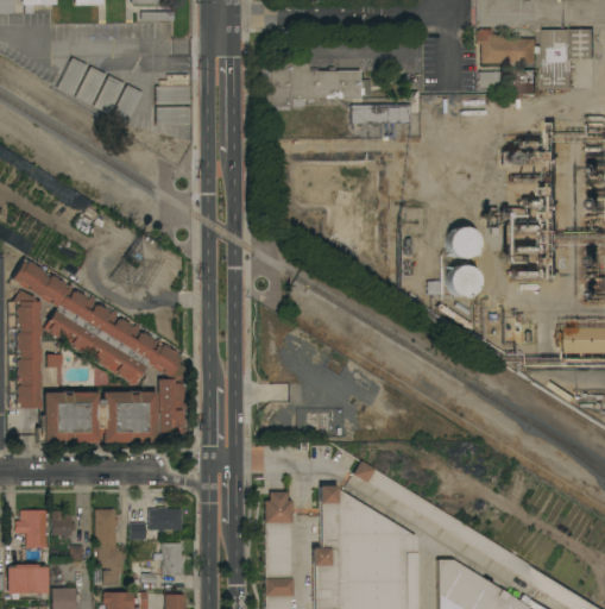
[(0,0),(14,0),(14,14),(0,14),(0,0)]
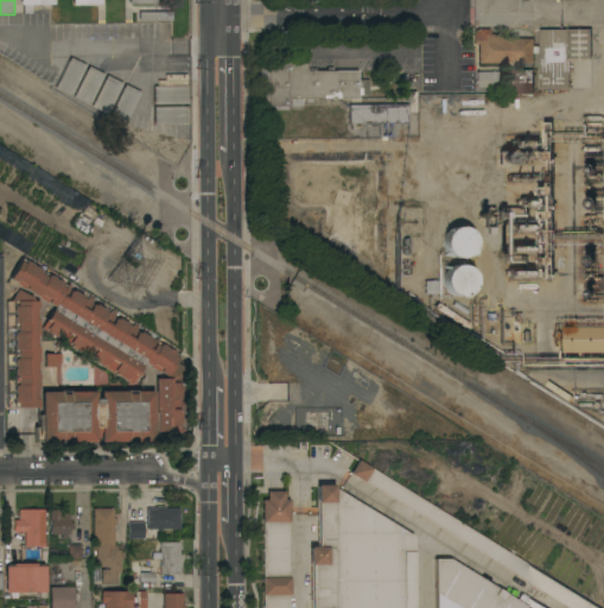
[(56,0),(57,5),(35,5),(35,14),(26,14),(26,5),(23,5),(23,0),(56,0)]
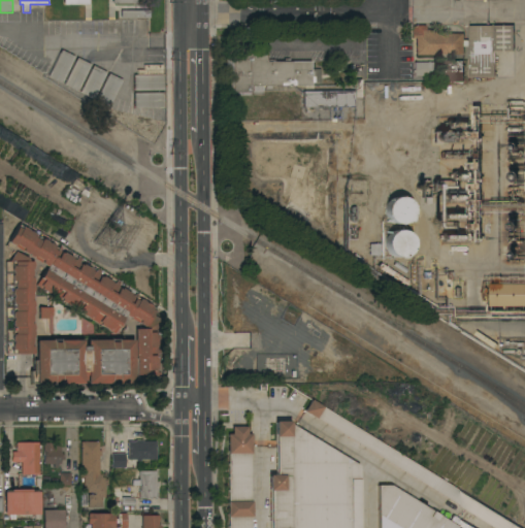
[(470,46),(465,46),(465,55),(418,55),(418,38),(415,38),(415,27),(417,27),(417,26),(428,26),(428,30),(437,30),(437,34),(465,33),(465,40),(470,40),(470,26),(516,26),(516,52),(496,52),(497,77),(470,77),(470,46)]
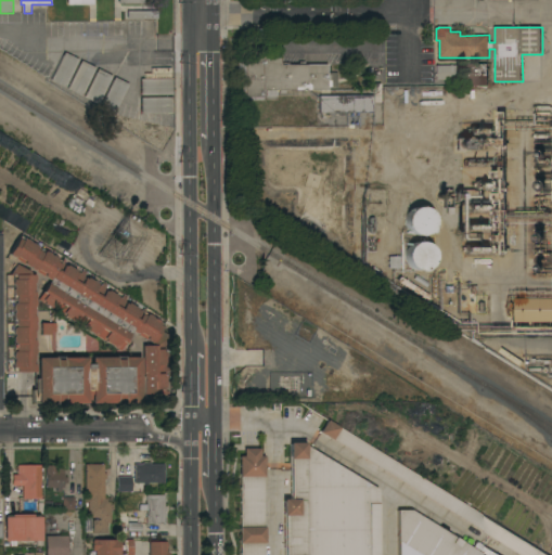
[(66,88),(52,81),(66,52),(80,60),(66,88)]
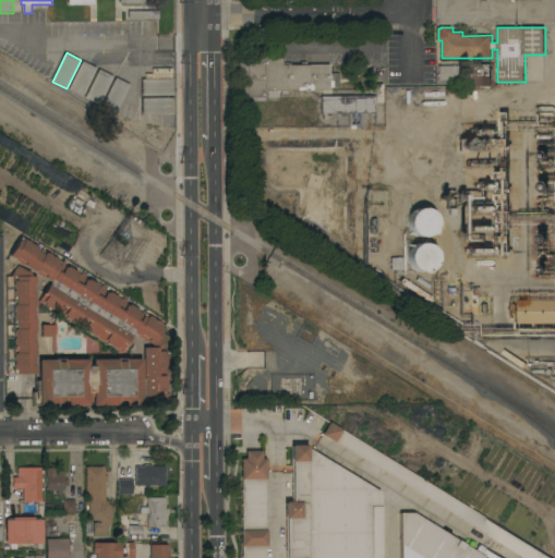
[(289,91),(289,94),(284,94),(284,91),(280,91),(280,98),(267,98),(267,101),(244,101),(244,91),(245,91),(245,83),(244,83),(244,72),(240,72),(240,59),(249,59),(249,56),(285,56),(285,65),(287,65),(287,63),(292,63),(292,64),(303,64),(303,62),(309,62),(309,65),(332,65),(332,73),(341,73),(341,91),(289,91)]
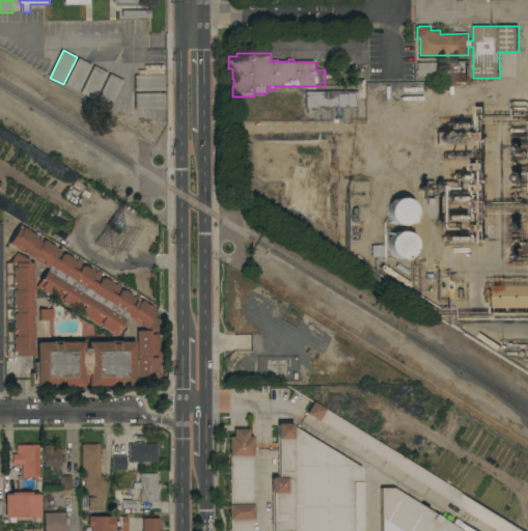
[(80,92),(66,85),(80,58),(93,65),(80,92)]
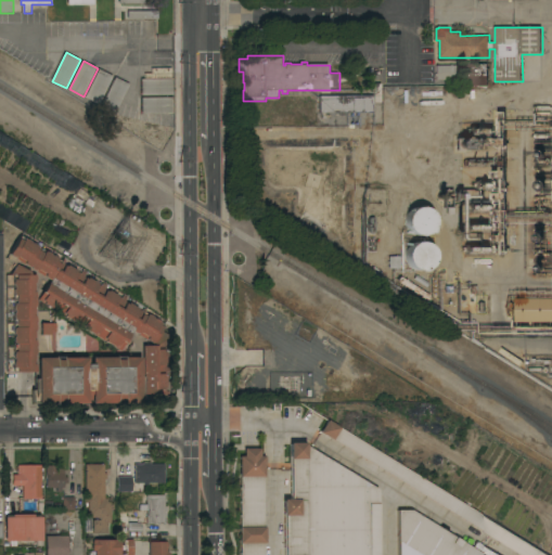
[(461,87),(461,64),(489,64),(489,86),(461,87)]
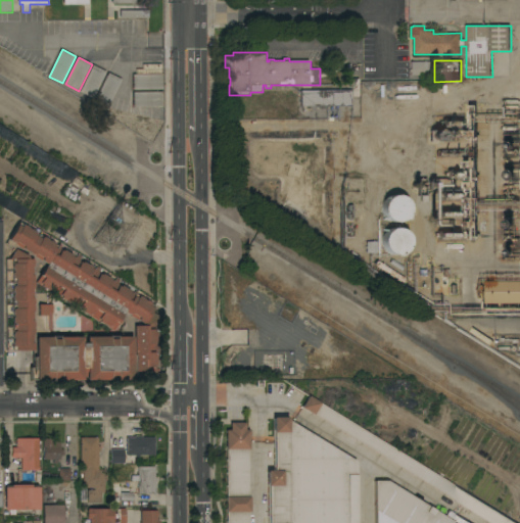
[(426,62),(426,61),(427,61),(427,62),(431,62),(431,76),(413,76),(413,72),(412,72),(412,69),(413,69),(413,62),(426,62)]
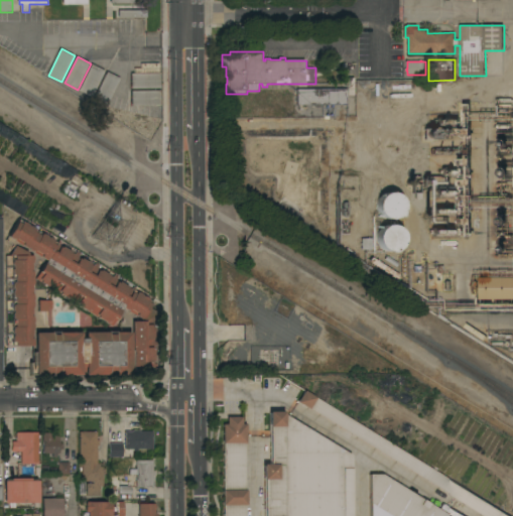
[(93,98),(80,91),(93,65),(106,71),(93,98)]
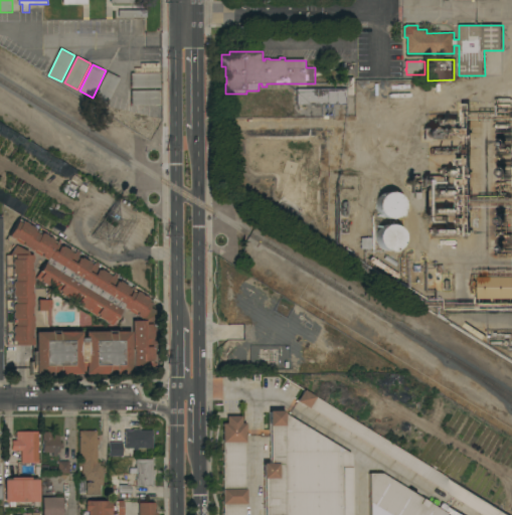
[(109,105),(96,98),(109,71),(122,78),(109,105)]
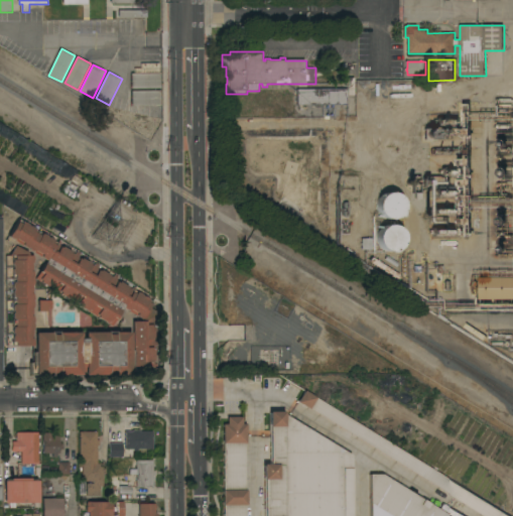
[(133,89),(132,74),(161,73),(162,88),(133,89)]
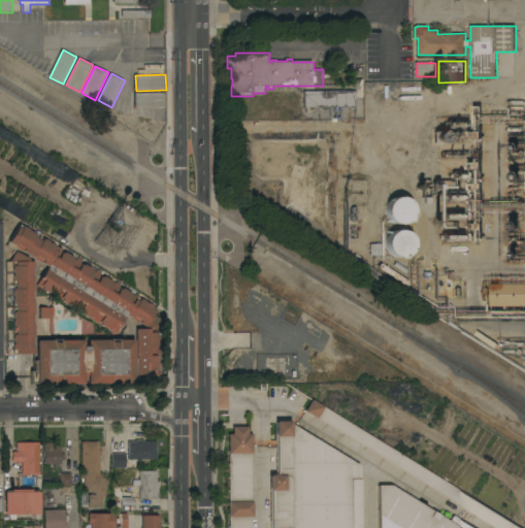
[(305,92),(356,91),(356,107),(305,107),(305,92)]
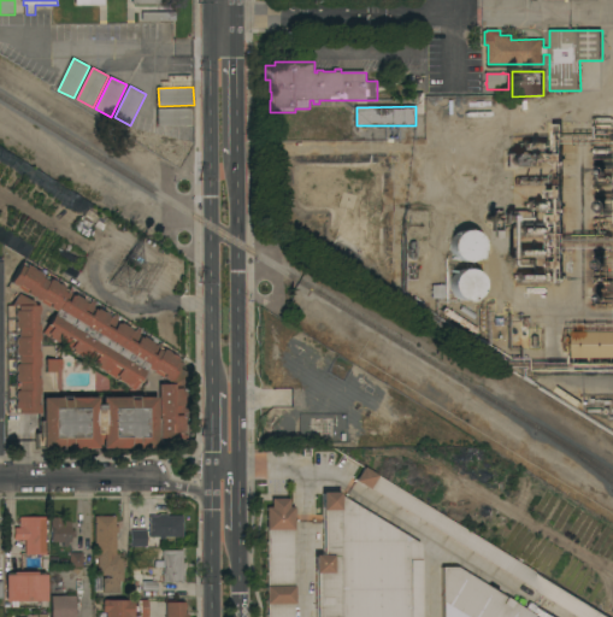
[(194,127),(159,127),(159,109),(194,109),(194,127)]
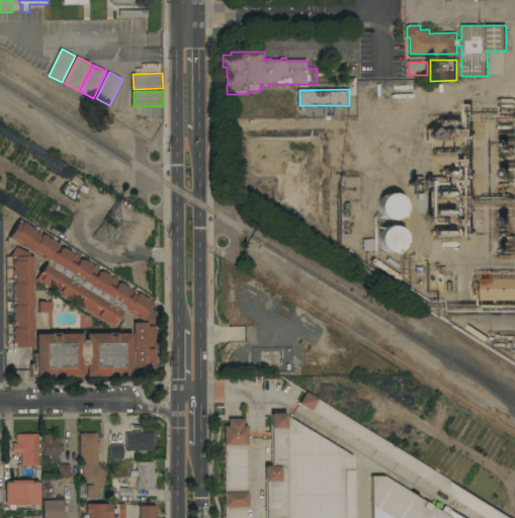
[(441,126),(441,124),(437,124),(437,120),(441,120),(441,118),(462,118),(462,126),(441,126)]
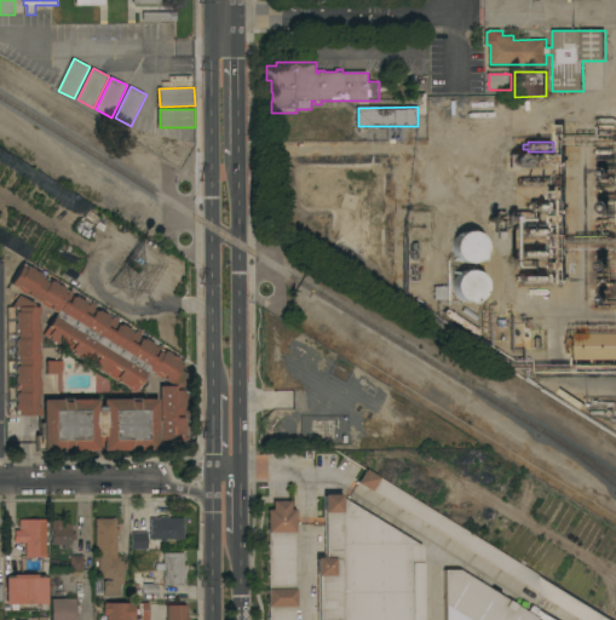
[(553,202),(553,204),(557,204),(557,210),(553,210),(553,212),(533,212),(533,210),(529,210),(529,205),(533,205),(533,202),(553,202)]
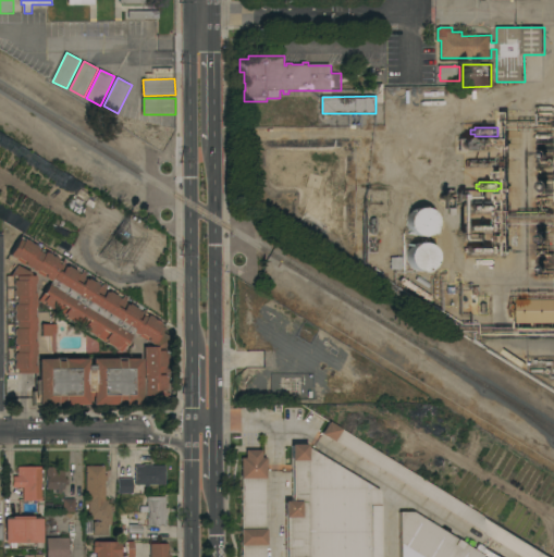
[(77,196),(84,185),(93,189),(86,201),(77,196)]
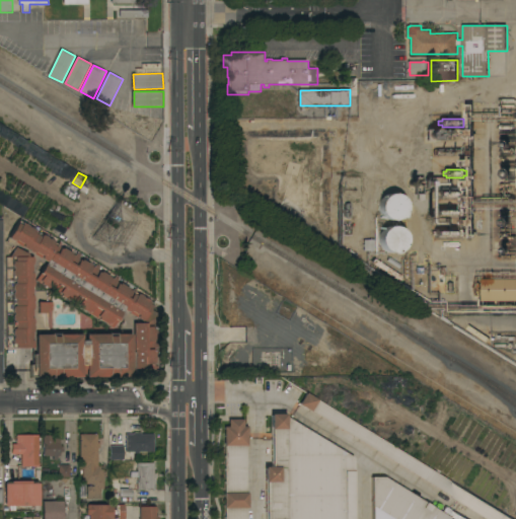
[(84,184),(88,178),(95,182),(92,189),(84,184)]
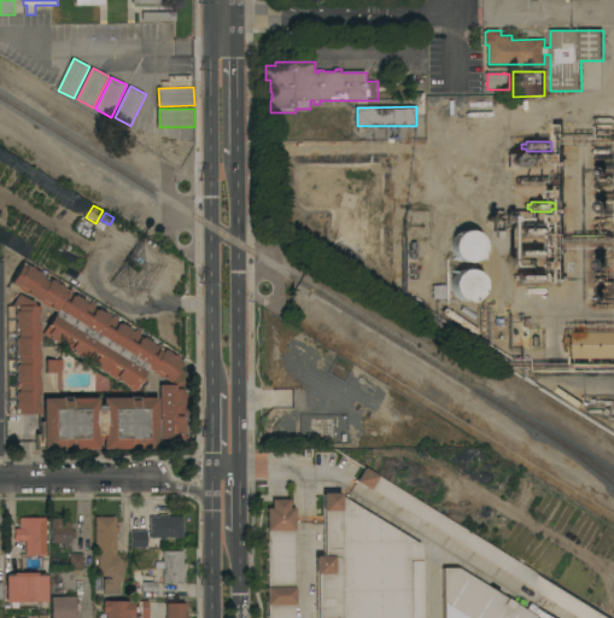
[(97,226),(100,221),(107,226),(104,231),(97,226)]
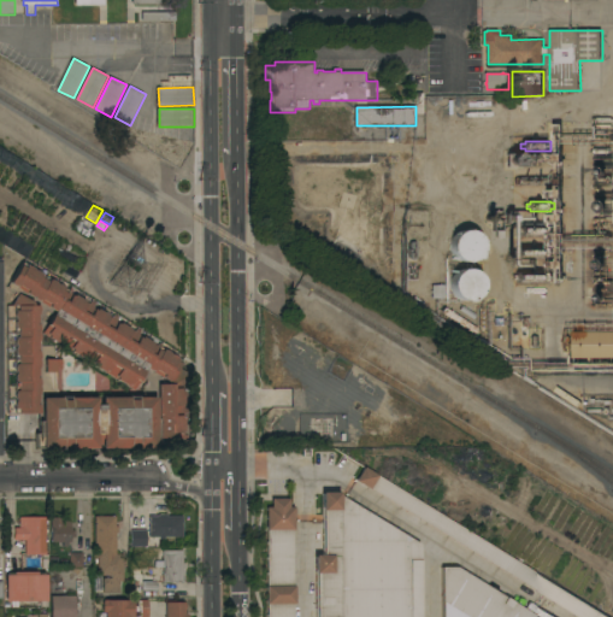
[(549,225),(549,236),(524,236),(524,233),(519,233),(519,229),(523,229),(523,225),(549,225)]
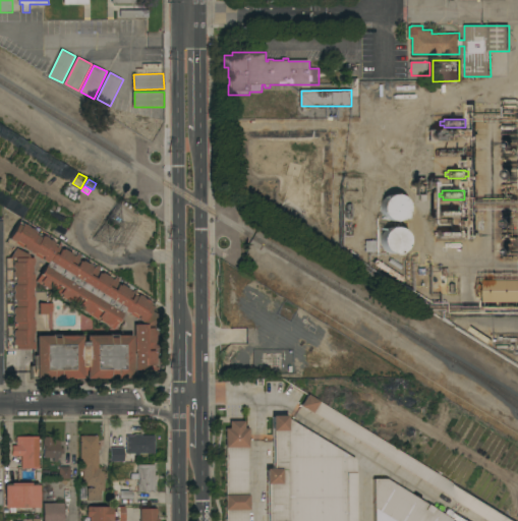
[(407,214),(406,216),(405,218),(403,219),(401,220),(399,221),(397,222),(395,221),(392,221),(390,220),(388,219),(387,218),(385,216),(384,214),(383,212),(383,210),(383,207),(383,205),(384,203),(385,200),(387,198),(388,197),(390,196),(393,195),(395,195),(397,195),(399,195),(401,196),(403,197),(405,199),(406,200),(407,203),(408,205),(409,208),(409,210),(408,212),(407,214)]
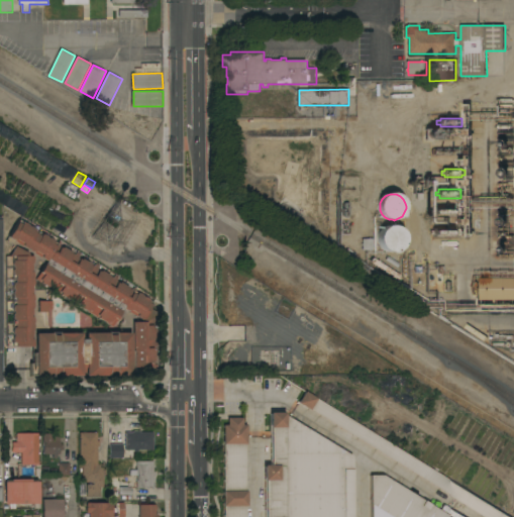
[(459,208),(459,216),(435,216),(435,208),(459,208)]
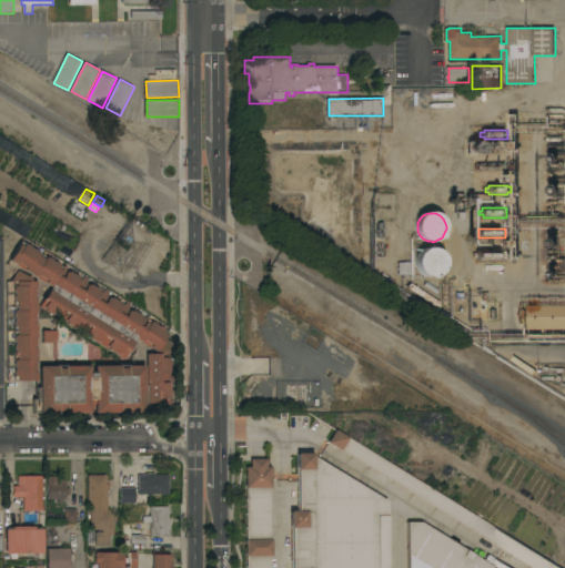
[(172,328),(165,338),(177,345),(170,356),(174,356),(175,404),(148,404),(148,408),(144,408),(144,413),(94,414),(94,408),(90,408),(90,413),(41,414),(40,367),(90,366),(90,373),(94,373),(94,367),(119,366),(119,368),(128,368),(128,366),(143,366),(144,386),(148,386),(147,354),(159,354),(159,351),(158,351),(157,352),(152,350),(153,348),(142,341),(141,342),(138,340),(123,359),(40,306),(52,287),(10,261),(26,237),(172,328)]
